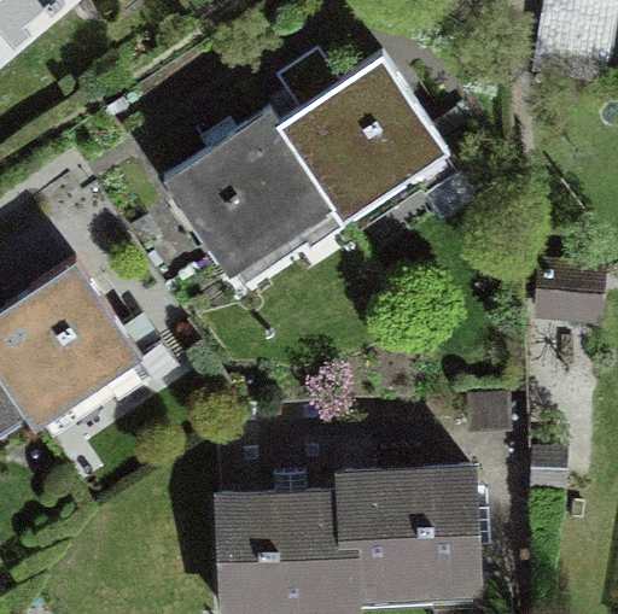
[(0,0),(0,33),(15,51),(35,34),(28,27),(59,0),(0,0)]
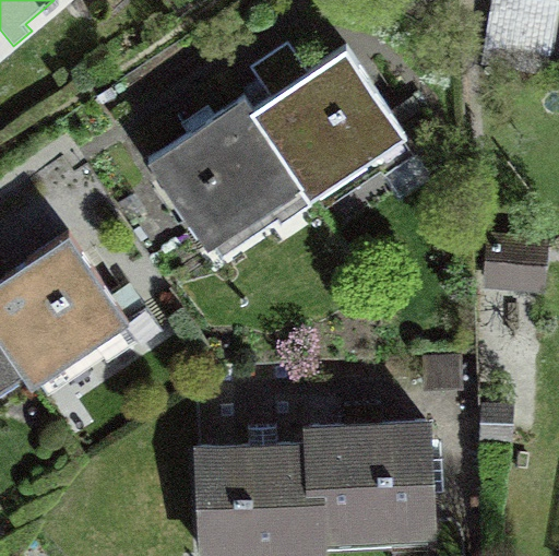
[(558,2),(544,0),(490,0),(480,63),(558,77),(558,63),(547,62),(558,2)]
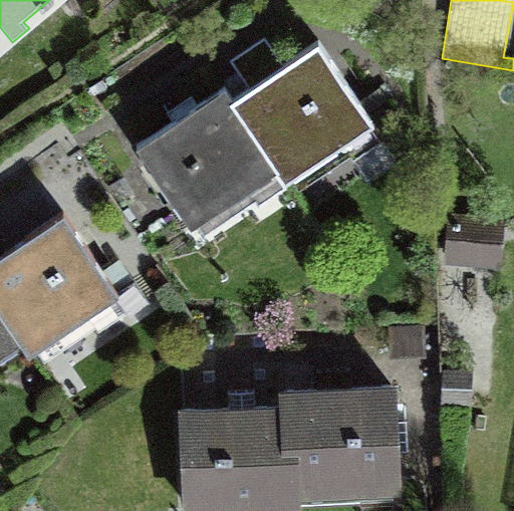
[(371,119),(322,48),(235,108),(274,165),(284,180),(371,119)]
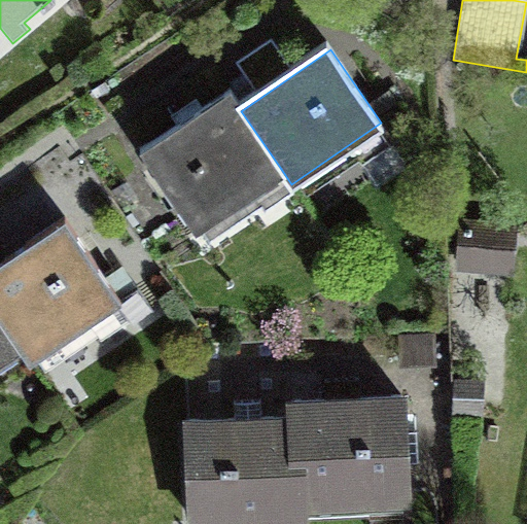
[(229,94),(139,155),(191,231),(281,169),(241,111),(229,94)]
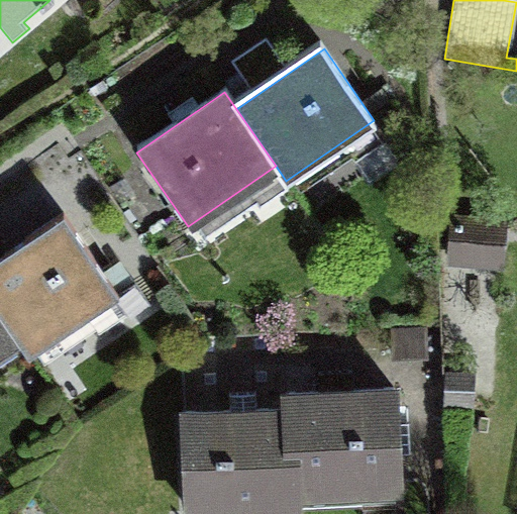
[(447,218),(444,259),(502,263),(505,222),(447,218)]
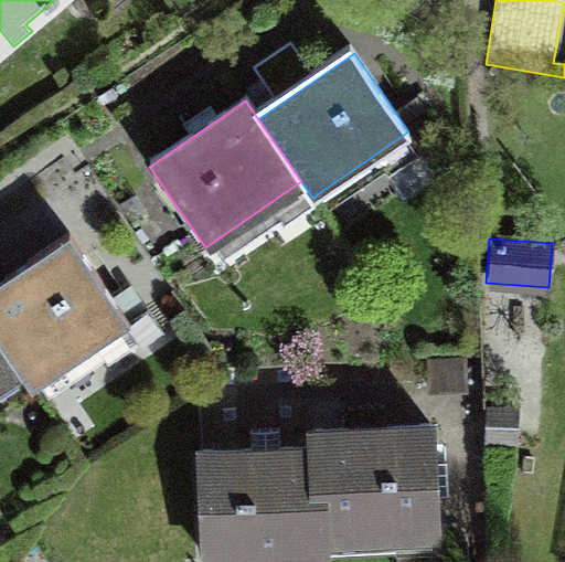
[(132,329),(74,242),(0,290),(0,328),(34,380),(41,390),(132,329)]
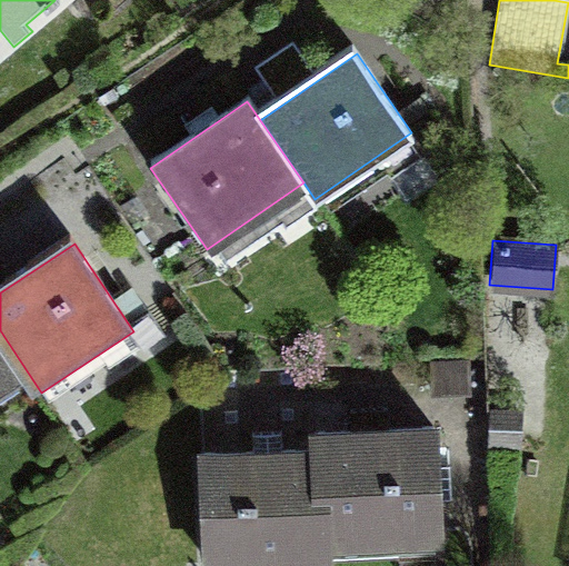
[(0,405),(35,383),(0,330),(0,405)]
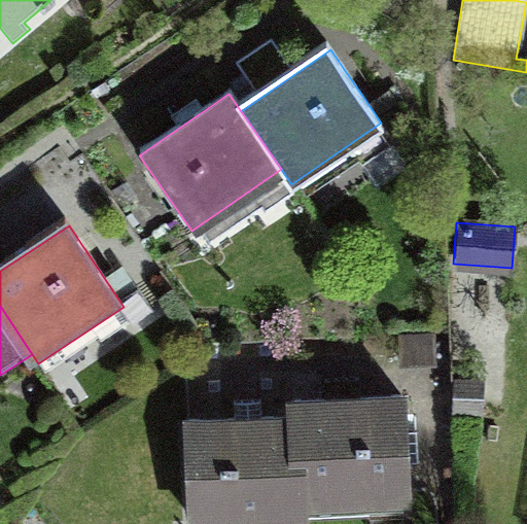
[(312,429),(315,515),(416,511),(413,415),(311,419),(312,429)]
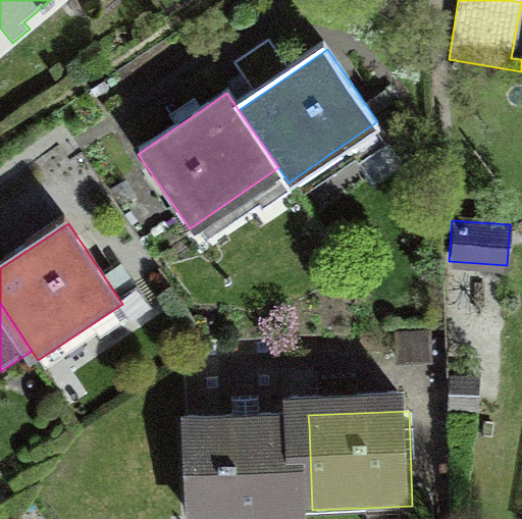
[(312,518),(312,510),(309,425),(207,429),(211,518),(312,518)]
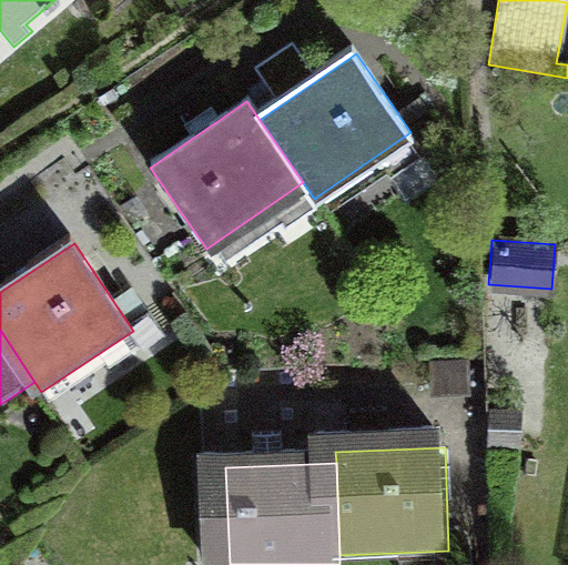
All buildings are outlined.
